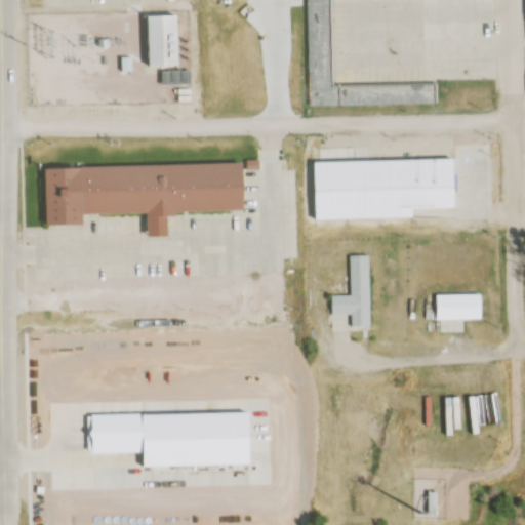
[(200,0),(201,11),(214,10),(213,0),(200,0)]
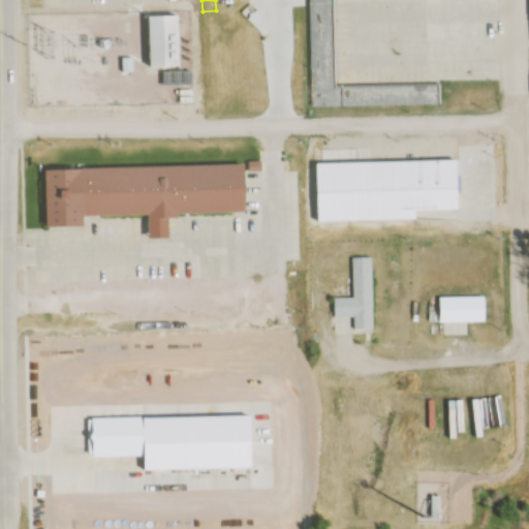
[(307,0),(310,109),(439,105),(438,85),(334,87),(332,0),(307,0)]
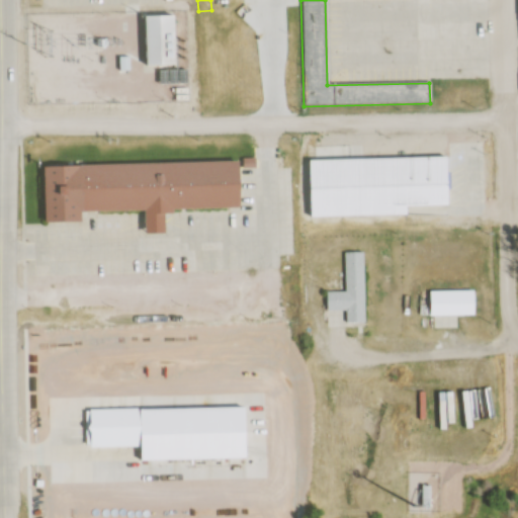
[(145,16),(146,67),(176,66),(175,16),(145,16)]
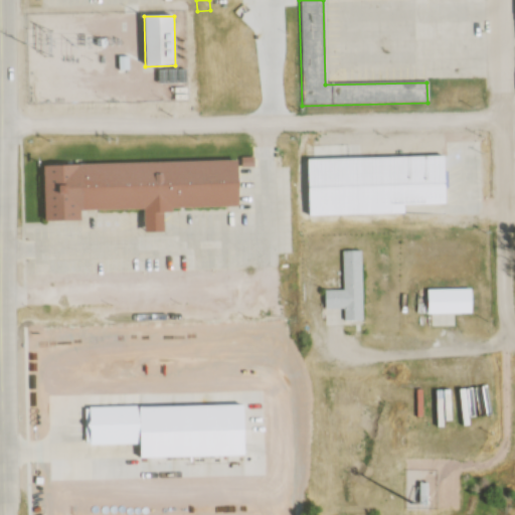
[(44,165),(240,161),(241,206),(168,207),(149,208),(81,209),(81,220),(46,220),(44,165)]
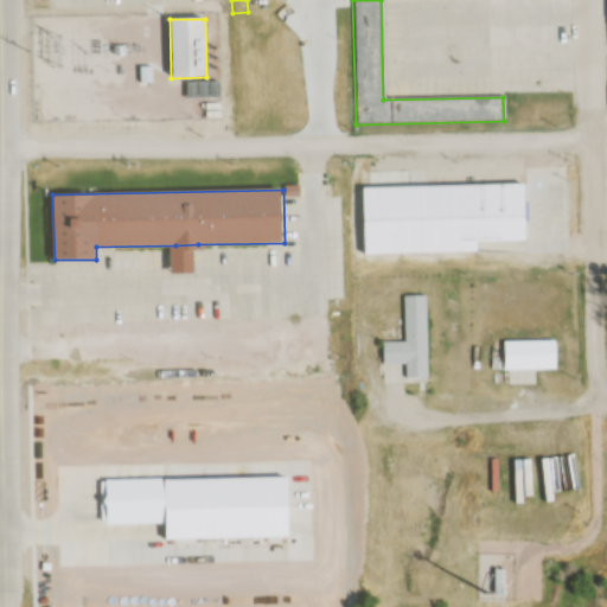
[(198,244),(199,272),(176,272),(176,246),(198,244)]
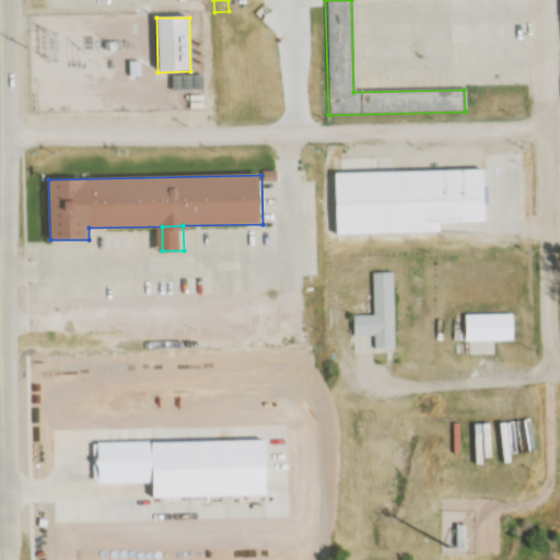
[(369,270),(370,315),(351,316),(352,336),(360,336),(372,336),(373,349),(395,348),(393,270),(369,270)]
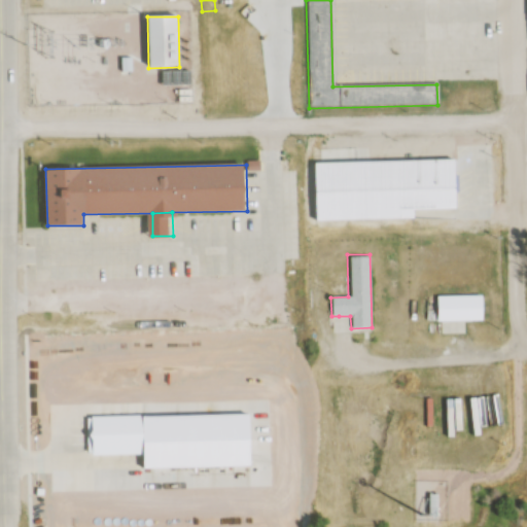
[(436,296),(437,322),(484,321),(483,295),(436,296)]
